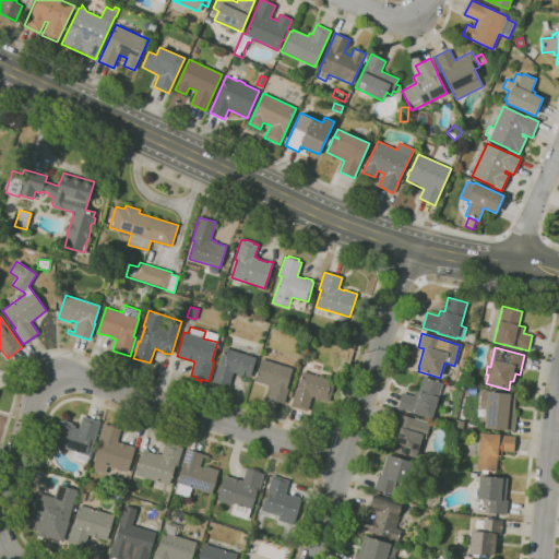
[(229,387),(213,382),(217,366),(219,367),(223,356),(225,348),(257,358),(250,378),(245,376),(245,378),(239,377),(240,375),(234,372),(229,387)]
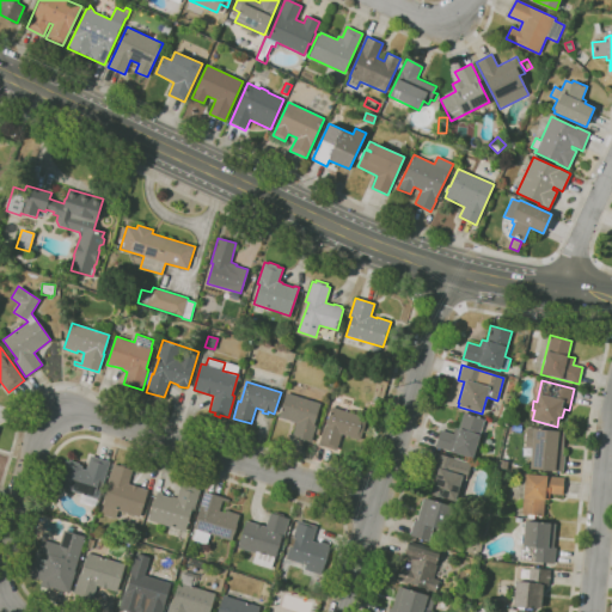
[(311,442),(292,436),(297,423),(291,421),(280,417),(281,412),(280,411),(286,392),(320,403),(314,423),(316,424),(311,442)]
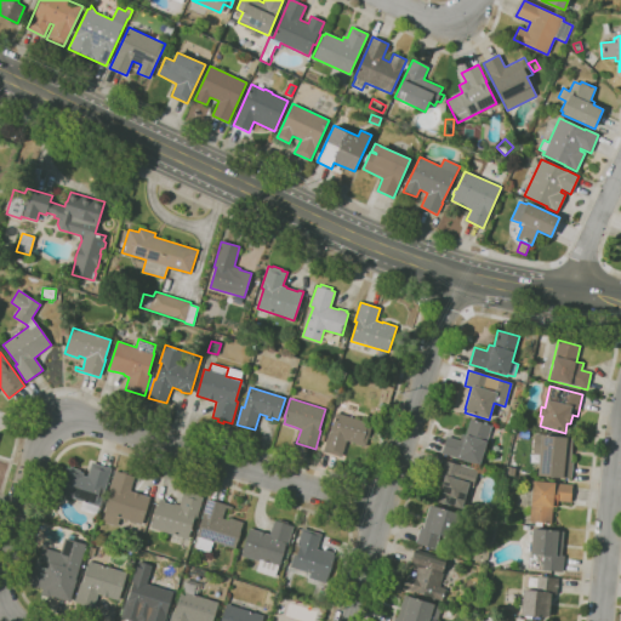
[(342,456),(323,450),(329,433),(330,434),(335,420),(334,420),(336,412),(372,423),(366,446),(347,440),(342,456)]
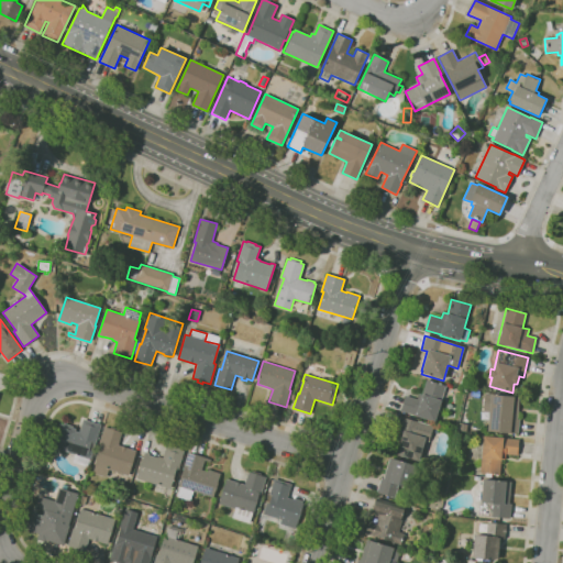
[(434,421),(416,416),(400,411),(406,396),(417,399),(418,394),(422,395),(427,381),(445,386),(434,421)]
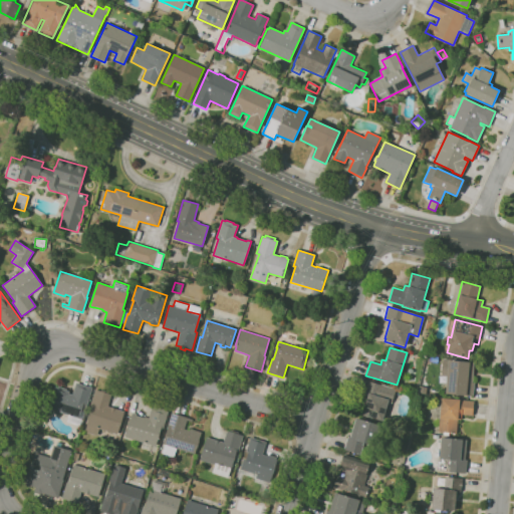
[(473,397),(445,394),(448,360),(474,363),(472,382),(474,383),(473,397)]
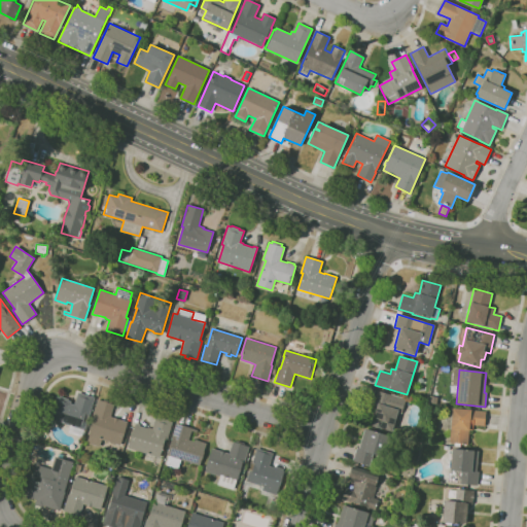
[(391,432),(372,425),(371,424),(374,414),(370,413),(372,403),(370,403),(374,389),(406,399),(401,414),(397,413),(391,432)]
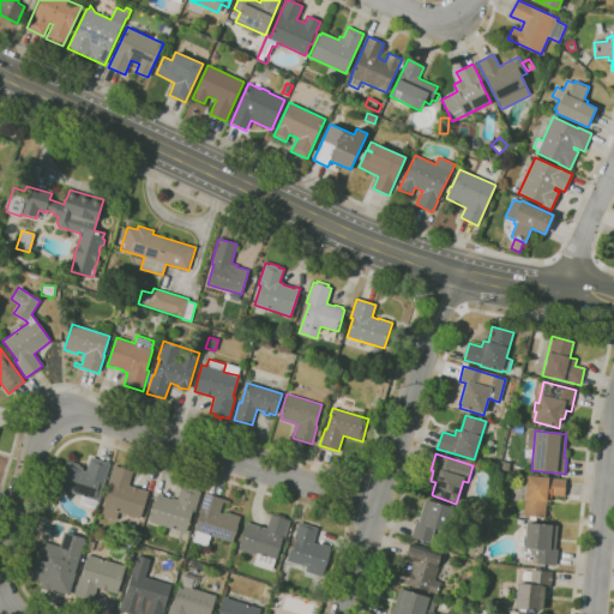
[(96,510),(78,504),(82,495),(58,488),(66,462),(70,463),(70,462),(80,465),(79,467),(83,468),(82,470),(86,471),(91,457),(110,463),(96,510)]
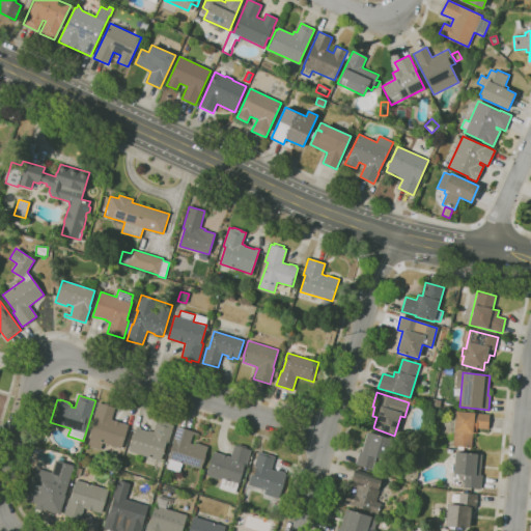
[(100,450),(87,446),(89,439),(88,439),(94,420),(93,419),(99,402),(104,404),(105,402),(111,404),(111,407),(115,408),(111,420),(129,425),(121,449),(103,443),(100,450)]
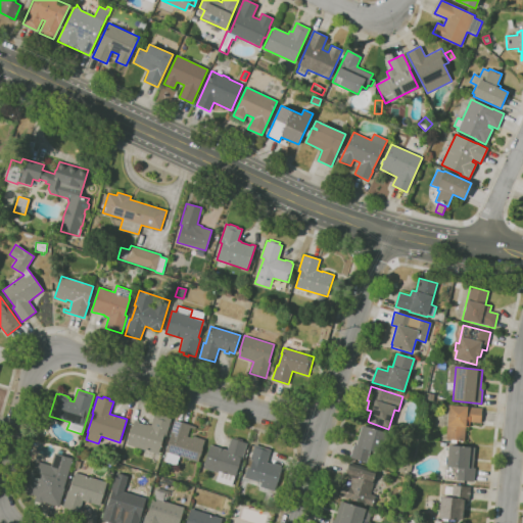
[(457,442),(452,442),(452,440),(445,439),(448,406),(482,409),(480,424),(469,422),(468,427),(466,427),(465,441),(457,440),(457,442)]
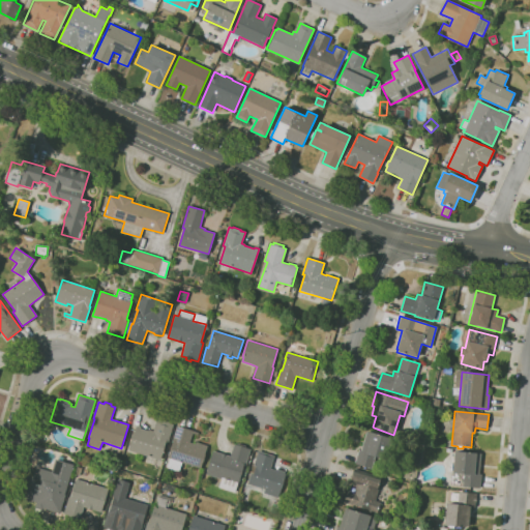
[(159,460),(128,450),(136,425),(140,427),(140,429),(149,431),(149,430),(153,431),(156,420),(172,425),(168,442),(165,441),(159,460)]
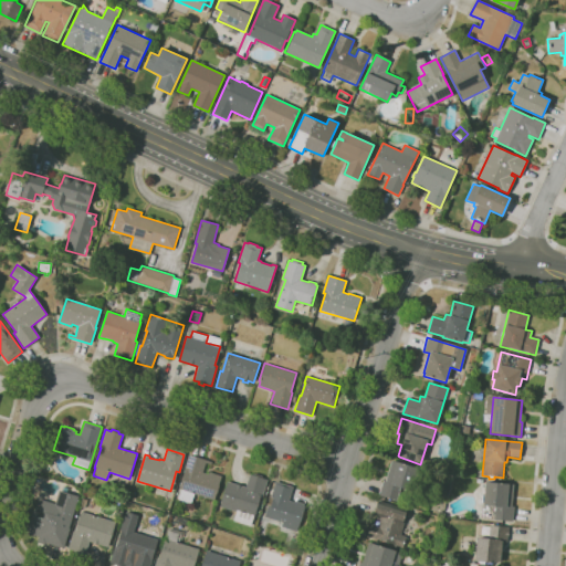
[(191,503),(178,499),(181,490),(179,490),(185,472),(184,471),(188,454),(211,462),(210,464),(206,463),(202,472),(208,474),(209,472),(222,475),(215,501),(195,494),(191,503)]
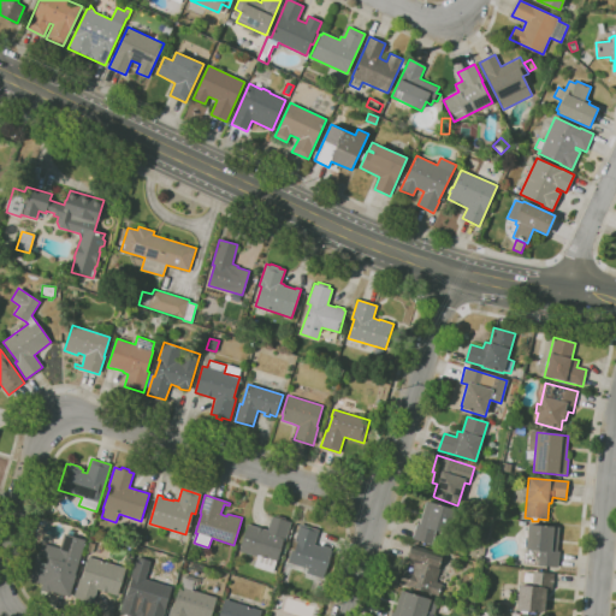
[(432,545),(412,538),(416,523),(419,525),(426,502),(457,511),(448,542),(434,537),(432,545)]
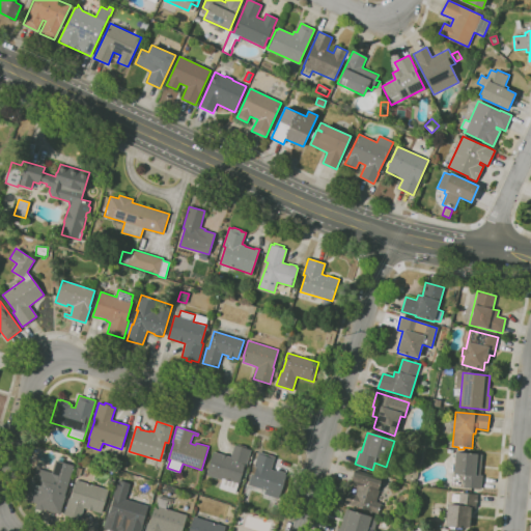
[(234,494),(219,488),(222,480),(205,475),(214,451),(230,457),(234,445),(238,446),(238,444),(246,447),(246,448),(251,450),(245,467),(239,484),(238,484),(234,494)]
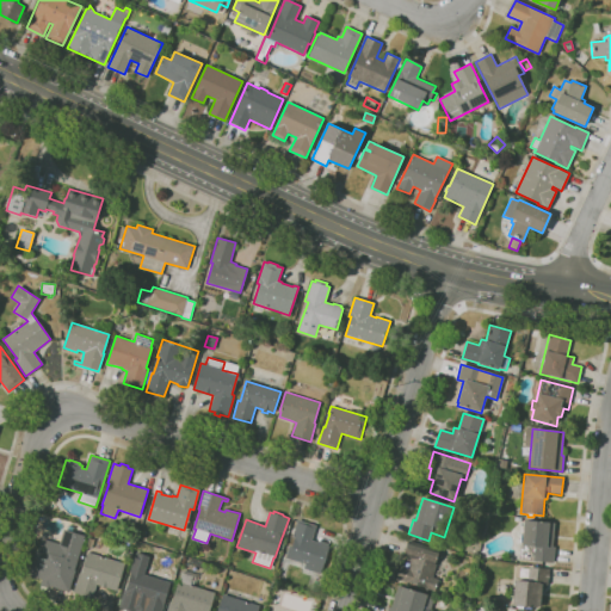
[(320,574),(304,569),(306,565),(285,559),(290,543),(291,544),(294,538),(291,537),(297,520),(316,526),(312,541),(316,542),(318,541),(329,544),(320,574)]
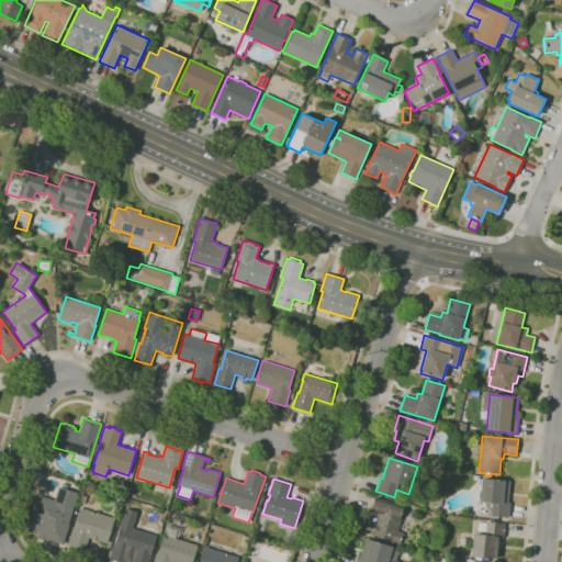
[(509,517),(491,516),(492,503),(480,502),(482,479),(509,481),(508,503),(510,503),(509,517)]
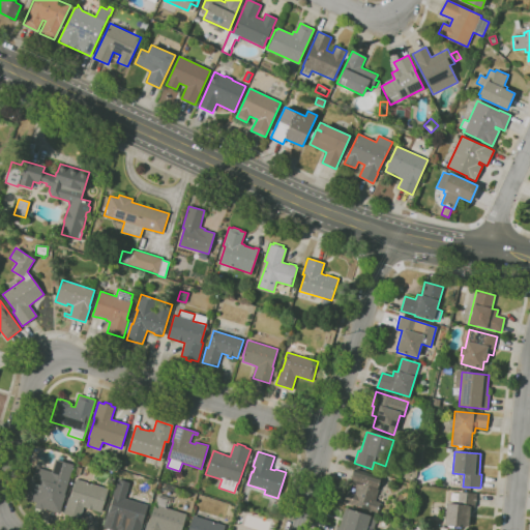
[(59,513),(43,508),(42,510),(35,507),(36,502),(25,499),(35,467),(51,472),(55,459),(74,465),(64,494),(65,495),(59,513)]
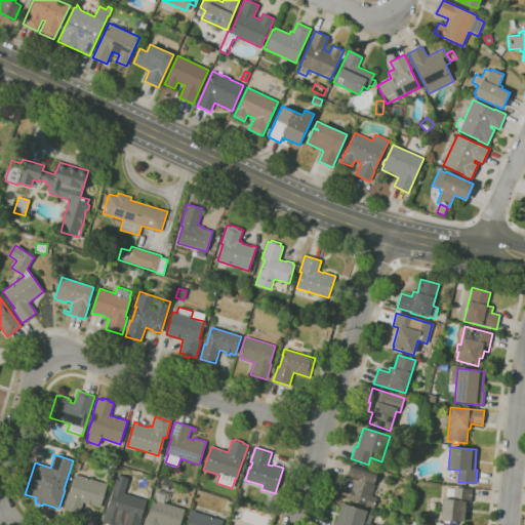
[(373,509),(365,506),(365,505),(350,499),(350,500),(340,497),(344,486),(351,488),(354,477),(347,475),(350,465),(377,473),(373,484),(374,485),(371,496),(376,497),(373,509)]
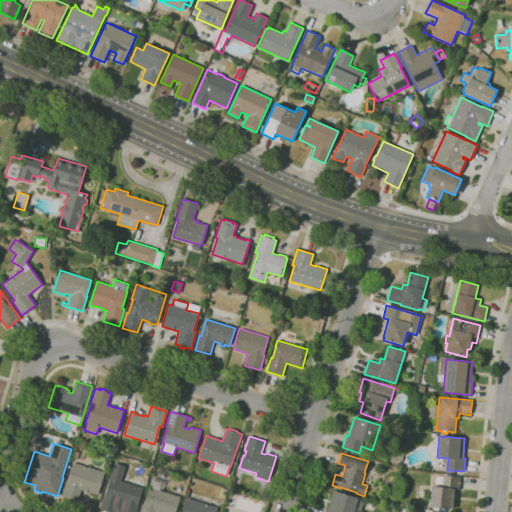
[(77,501),(61,496),(66,480),(68,481),(73,463),(104,472),(97,495),(81,490),(77,501)]
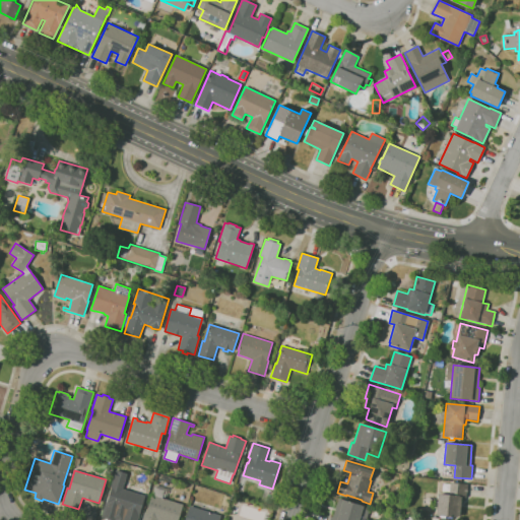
[(459,518),(437,515),(438,495),(449,496),(450,482),(467,484),(466,498),(461,498),(459,518)]
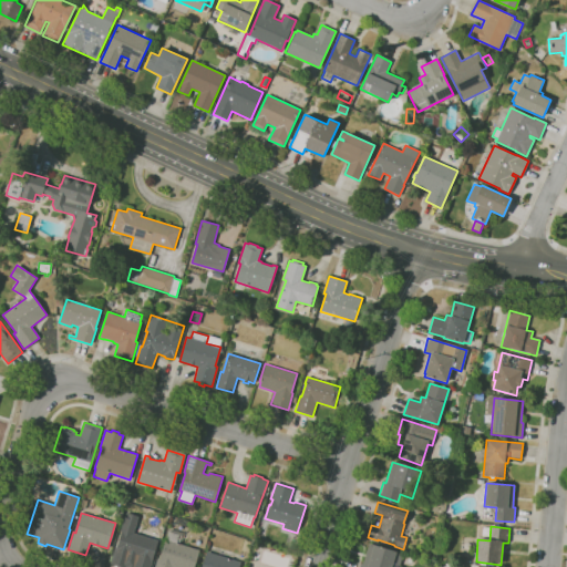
[(154,566),(157,558),(160,558),(168,528),(183,533),(179,544),(199,549),(194,566),(154,566)]
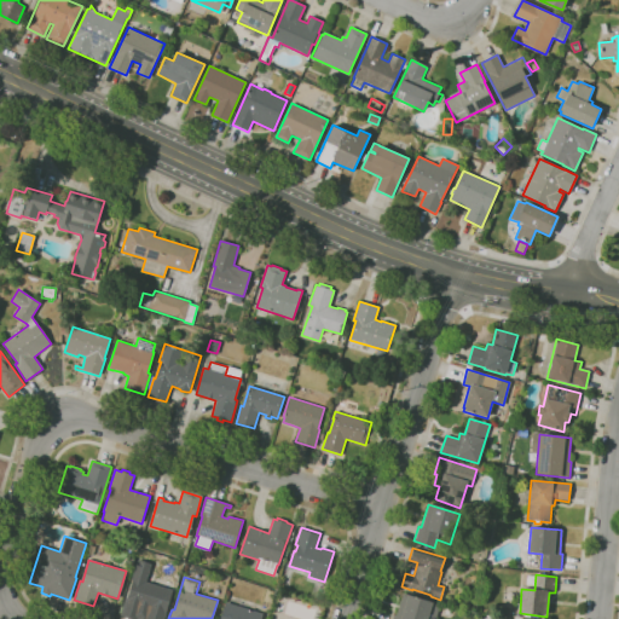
[(165,618),(136,618),(137,617),(143,618),(146,609),(140,607),(139,609),(126,605),(134,578),(172,590),(166,611),(167,611),(165,618)]
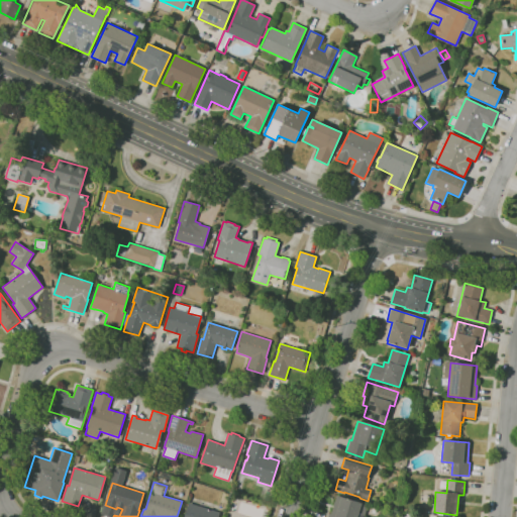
[(327,516),(328,514),(331,515),(336,496),(368,506),(364,516),(327,516)]
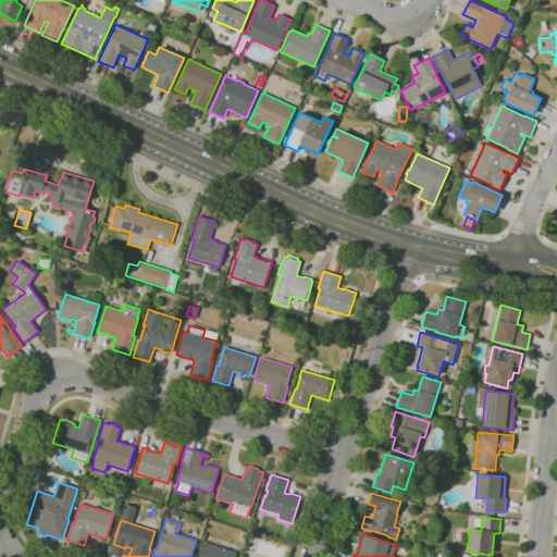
[(198,556),(203,542),(237,553),(235,556),(198,556)]
